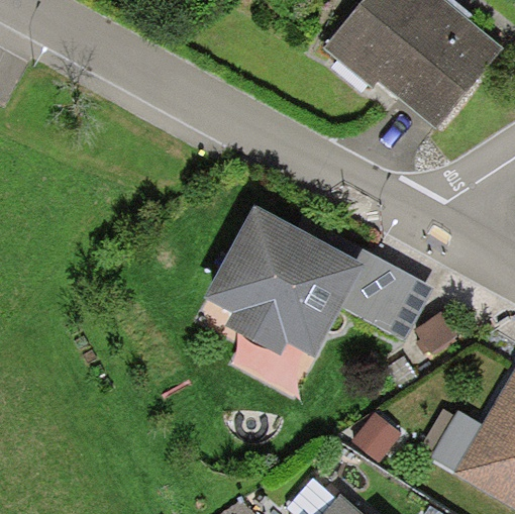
[(503,46),(444,0),(362,0),(323,47),(373,88),(378,82),(436,129),(503,46)]
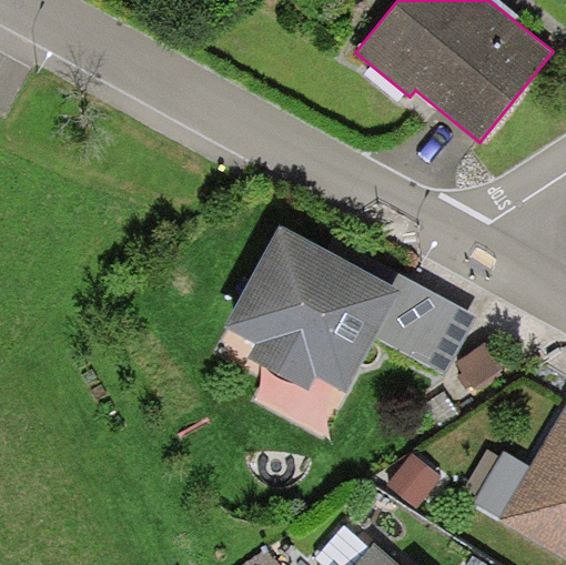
[(374,280),(278,228),(224,328),(254,344),(248,357),(307,390),(314,376),(344,393),(375,335),(398,293),(374,280)]
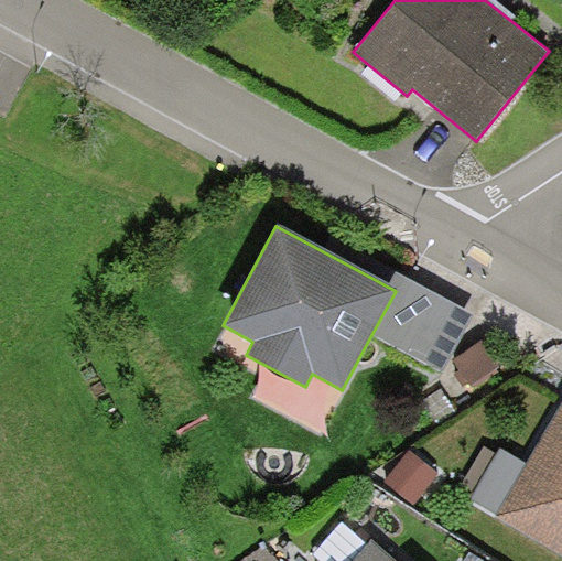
[(379,263),(371,278),(396,291),(373,333),(440,369),(471,312),(379,263)]
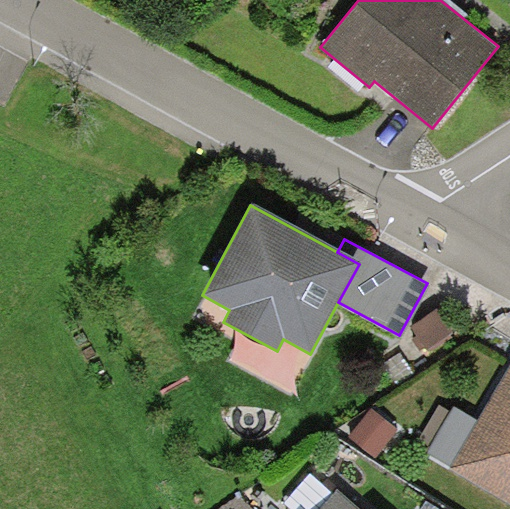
[(452,333),(436,308),(409,326),(425,350),(452,333)]
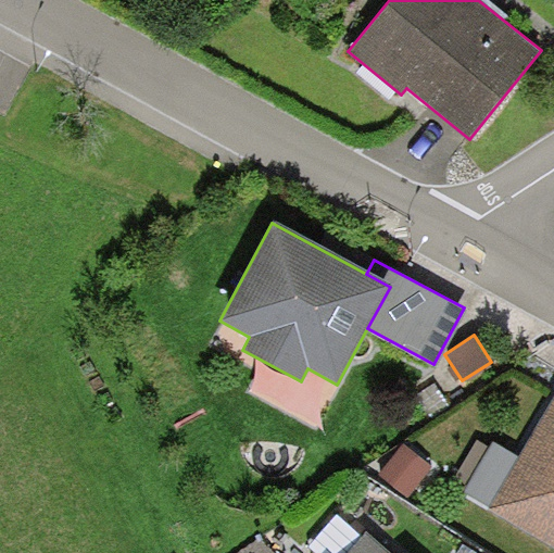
[(553,396),(518,456),(492,441),(463,490),(489,506),(488,508),(553,547),(553,396)]
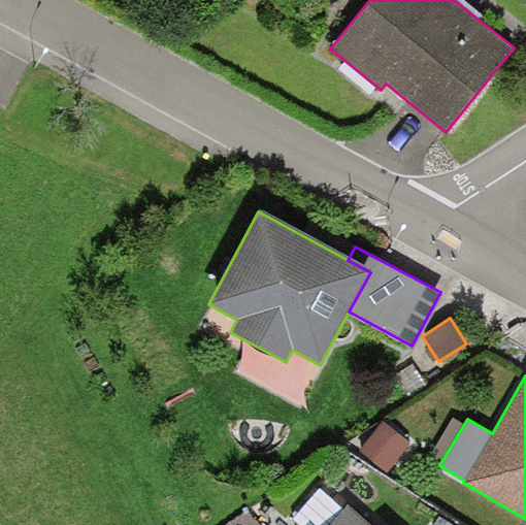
[(408,441),(380,419),(358,447),(386,469),(408,441)]
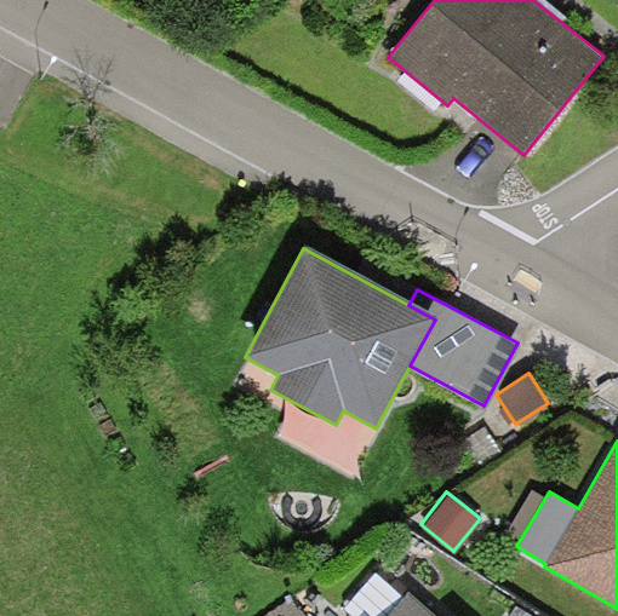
[(438,615),(408,592),(387,615),(438,615)]
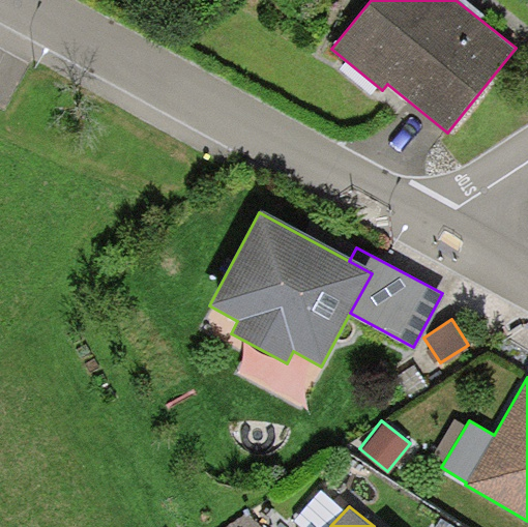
All buildings are outlined.
